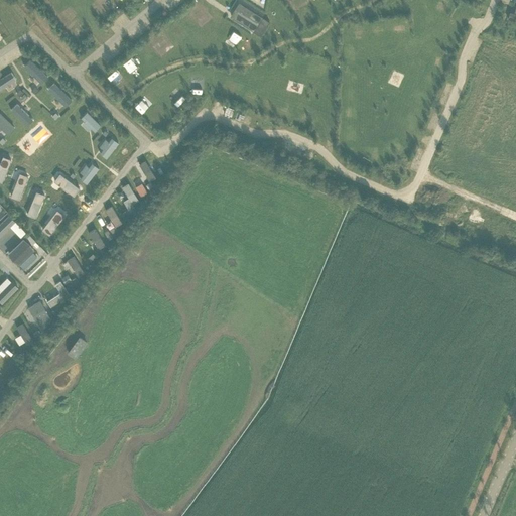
[(239,1),(230,16),(262,35),(271,20),(239,1)]
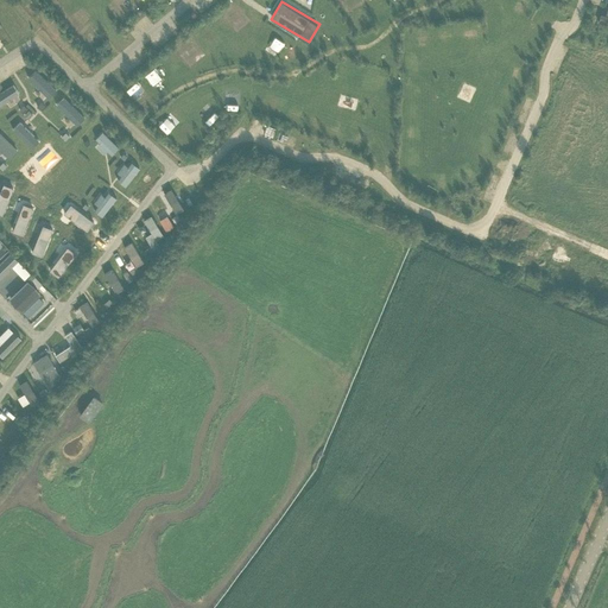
[(69,21),(76,31),(86,24),(78,14),(69,21)]
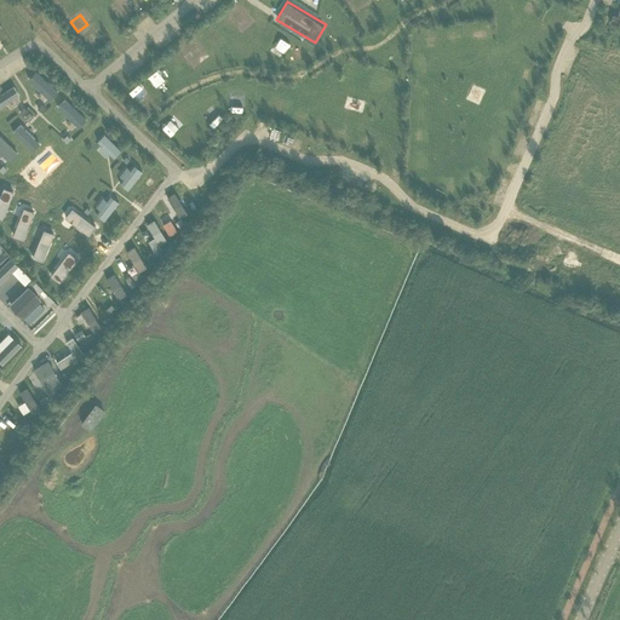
[(612,15),(609,22),(618,26),(619,17),(612,15)]
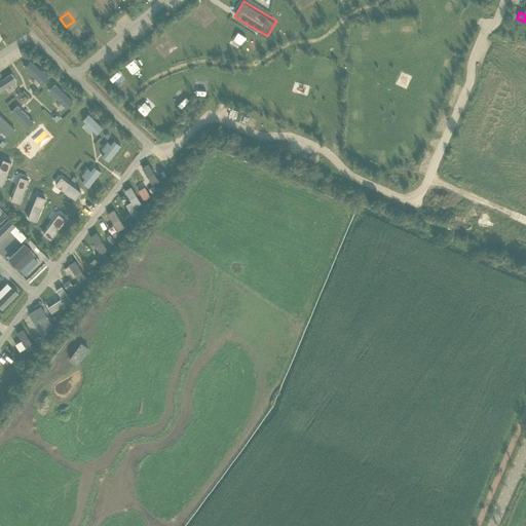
[(78,42),(86,35),(75,25),(68,31),(78,42)]
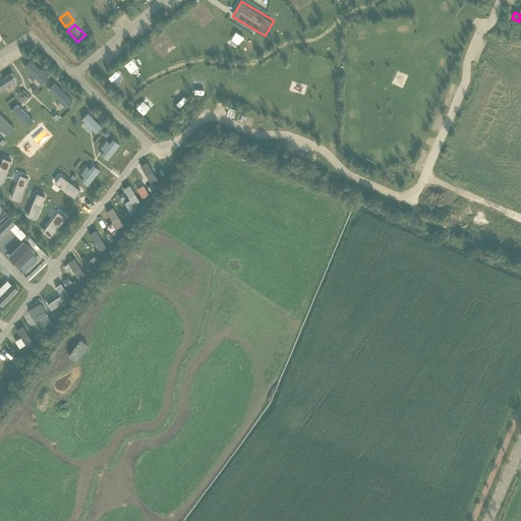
[(42,83),(49,77),(32,58),(24,65),(42,83)]
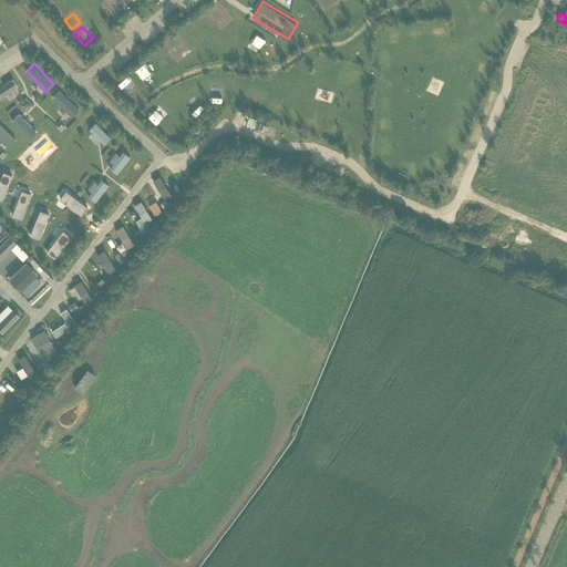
[(0,85),(0,99),(19,86),(12,78),(0,85)]
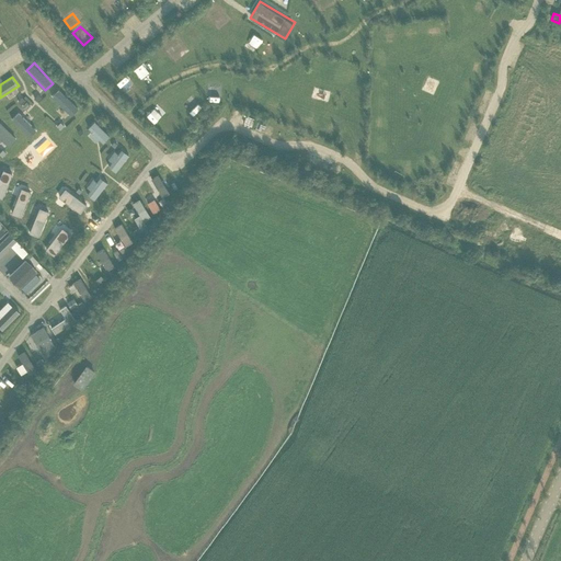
[(59,88),(53,95),(72,115),(80,107),(59,88)]
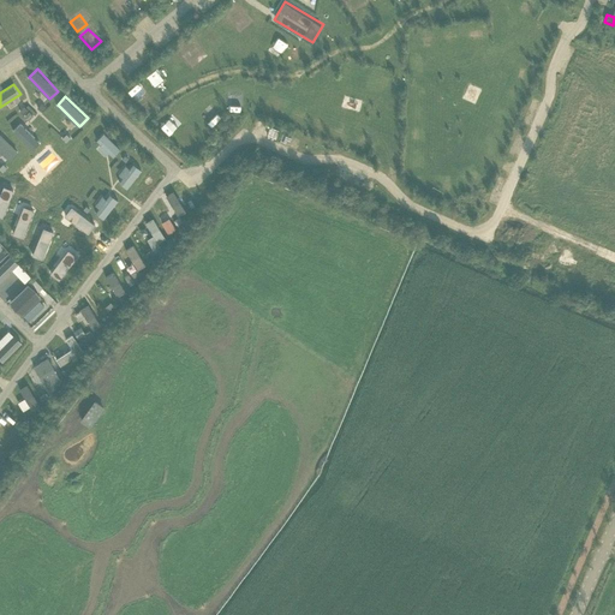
[(160,127),(168,136),(183,123),(174,114),(160,127)]
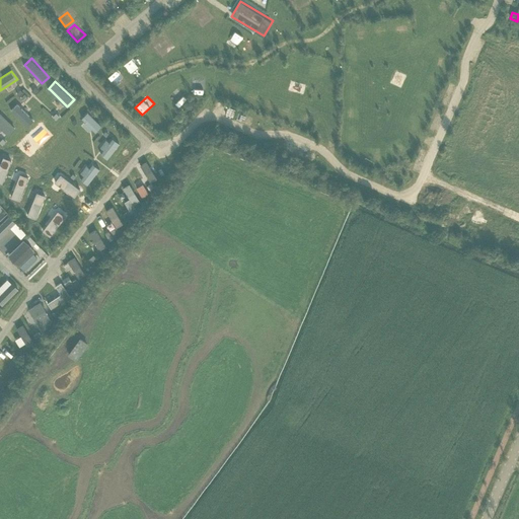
[(17,103),(11,109),(27,126),(34,119),(17,103)]
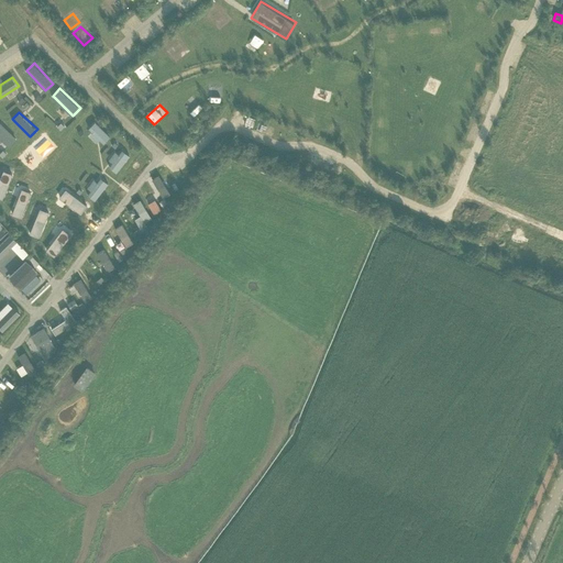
[(102,144),(111,135),(97,120),(87,129),(102,144)]
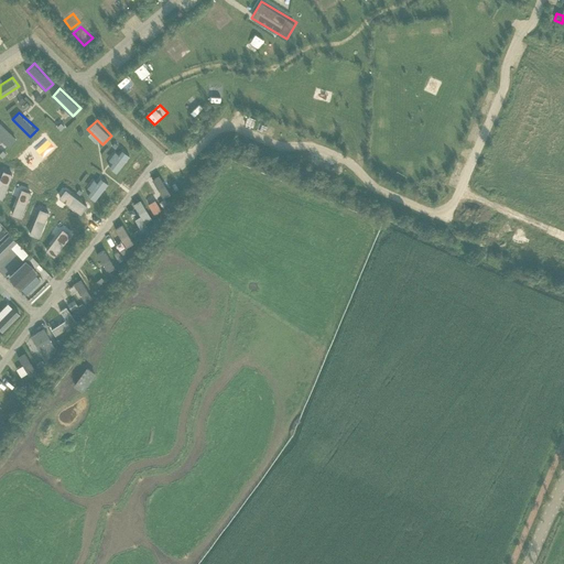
[(0,136),(10,145),(18,138),(0,121),(0,136)]
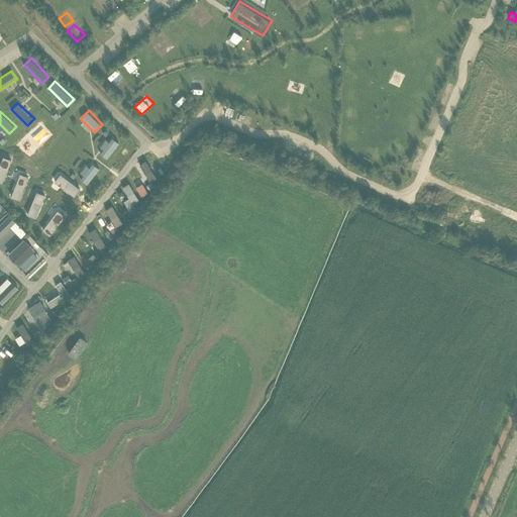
[(104,148),(101,152),(107,158),(120,142),(112,134),(102,146),(104,148)]
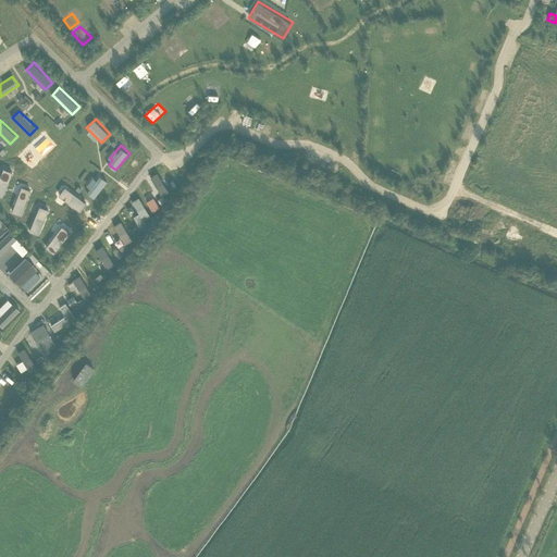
[(158,172),(150,176),(162,195),(170,190),(158,172)]
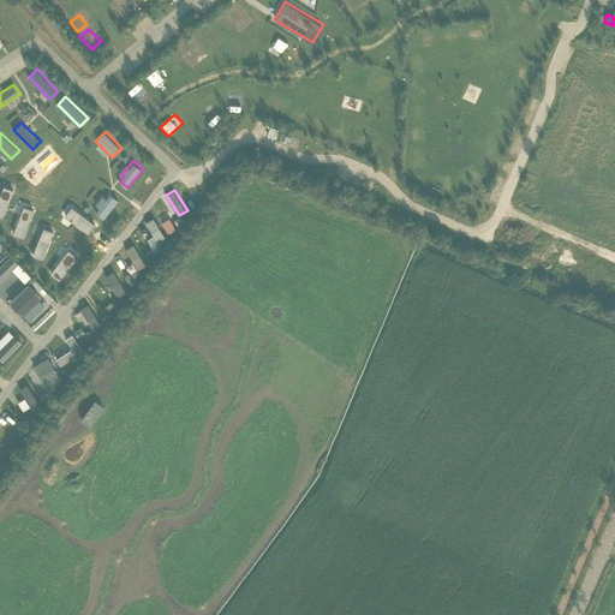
[(107,198),(105,196),(94,212),(106,219),(119,198),(111,193),(107,198)]
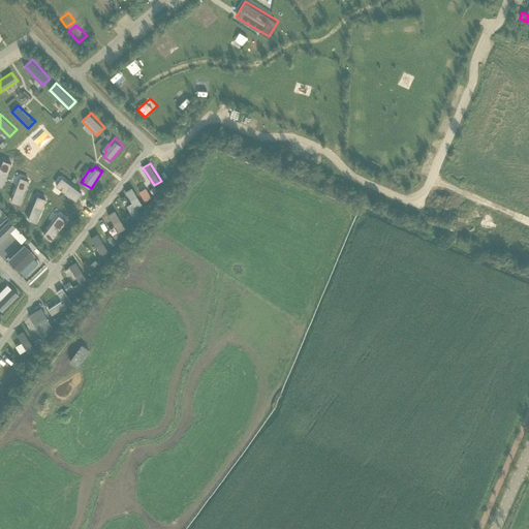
[(136,209),(144,205),(133,186),(125,191),(136,209)]
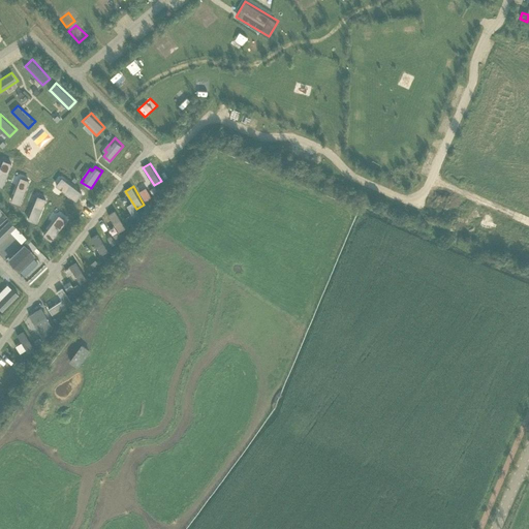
[(119,231),(126,227),(116,210),(109,214),(119,231)]
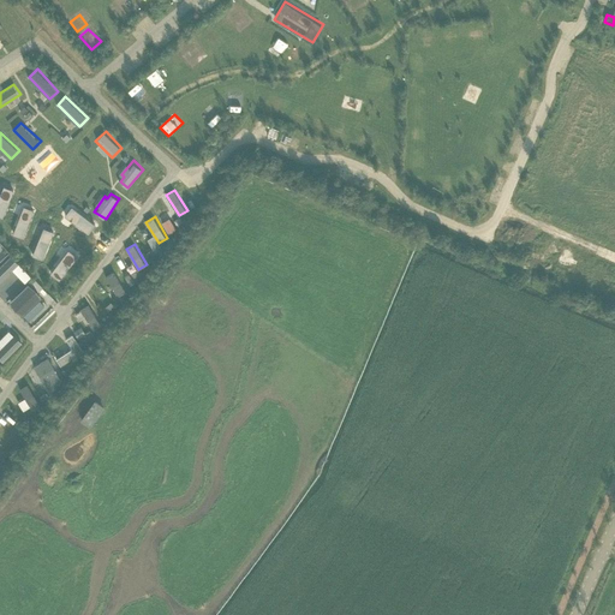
[(27,281),(33,275),(12,255),(0,267),(0,284),(15,270),(27,281)]
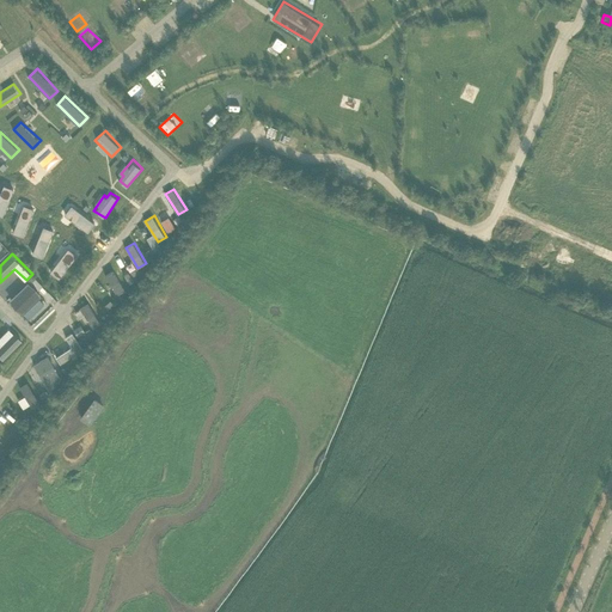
[(105,274),(118,294),(127,289),(112,269),(105,274)]
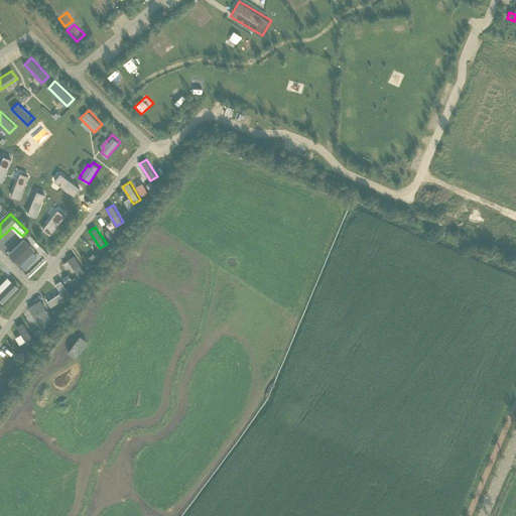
[(8,252),(25,270),(41,255),(25,237),(8,252)]
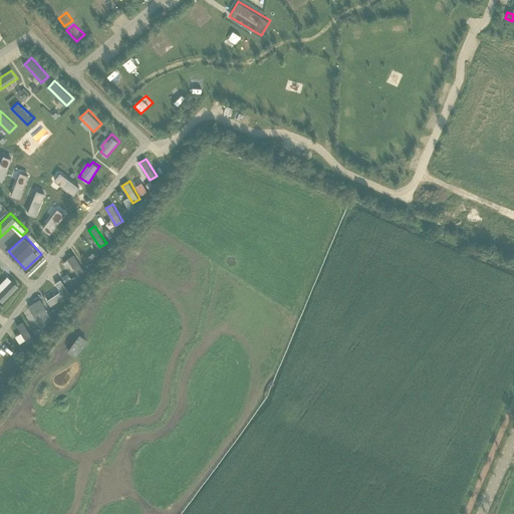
[(72,264),(79,275),(85,271),(74,254),(62,262),(66,268),(72,264)]
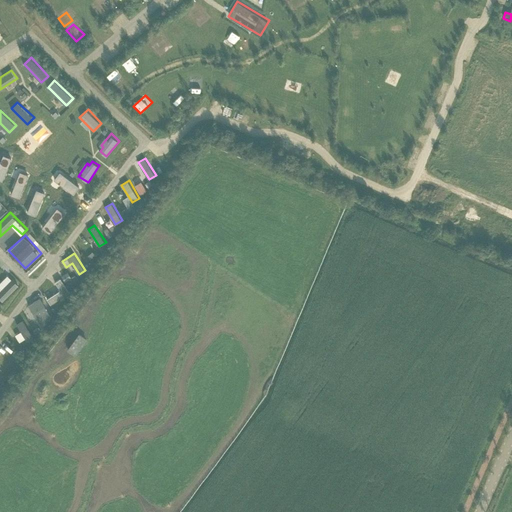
[(33,302),(43,319),(51,314),(40,297),(33,302)]
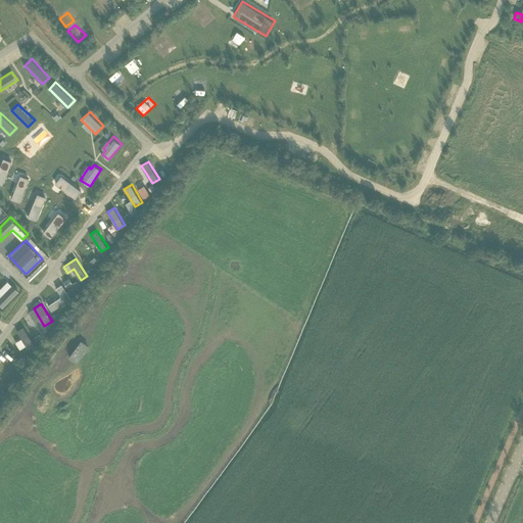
[(15,342),(20,350),(34,342),(24,326),(16,330),(21,338),(15,342)]
